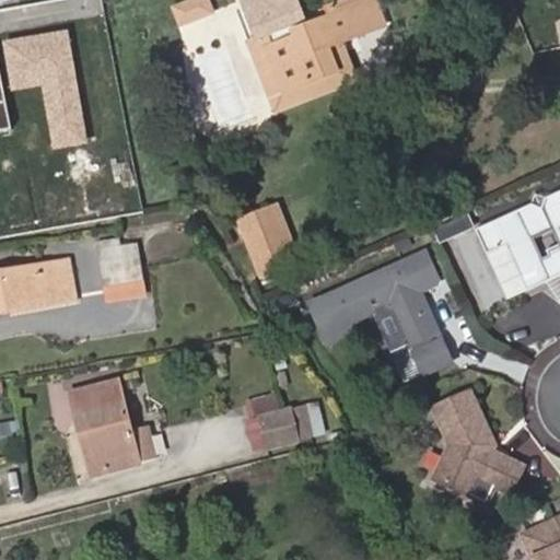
[(216,14),(210,0),(199,0),(176,9),(183,26),(216,14)]
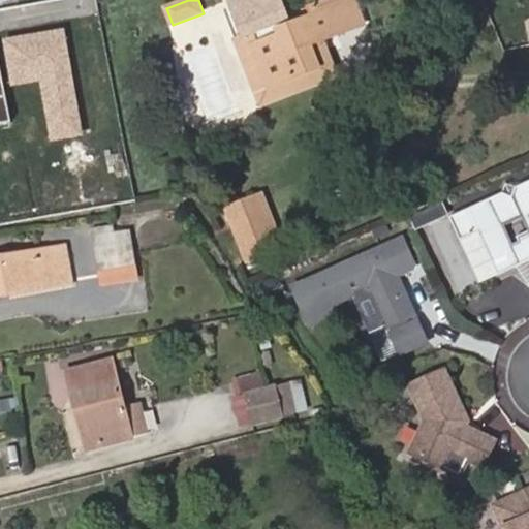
[(336,36),(325,6),(312,10),(315,17),(290,26),(280,0),(230,0),(245,37),(258,32),(261,39),(253,42),(271,88),(321,69),(312,45),(325,40),(336,36)]
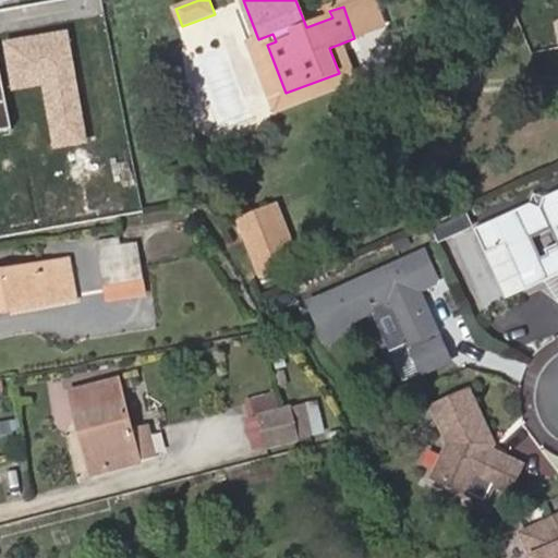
[(374,0),(358,0),(355,1),(363,35),(384,26),(374,0)]
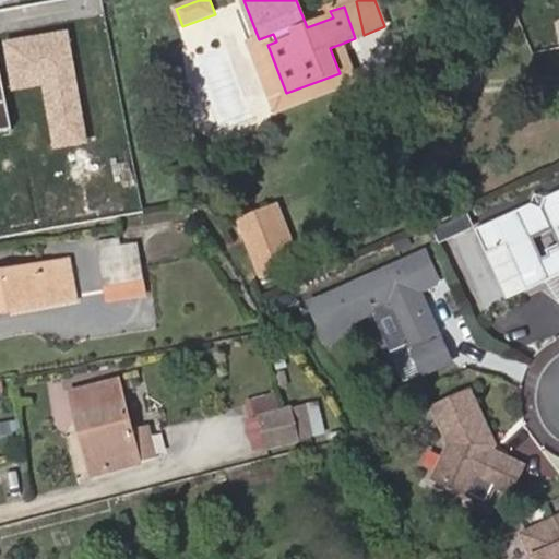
[(364,35),(356,1),(344,7),(355,38),(364,35)]
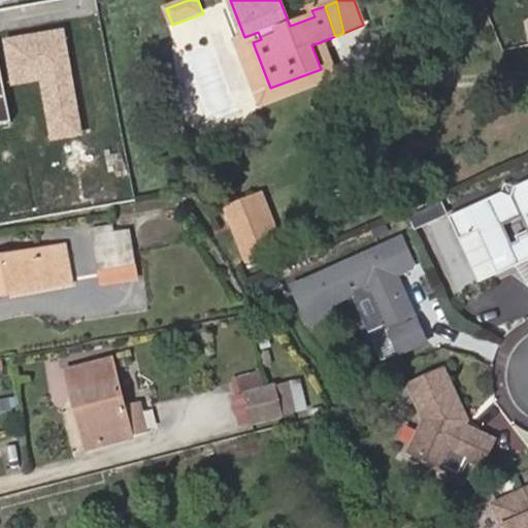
[(64,28),(2,38),(10,87),(38,81),(48,140),(81,135),(64,28)]
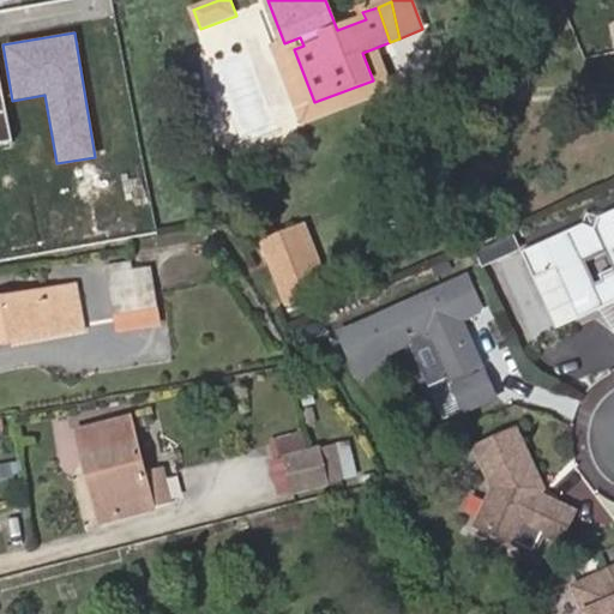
[(300,37),(284,43),(276,47),(305,124),(393,90),(378,47),(362,53),(373,80),(314,102),(294,49),(304,46),(300,37)]
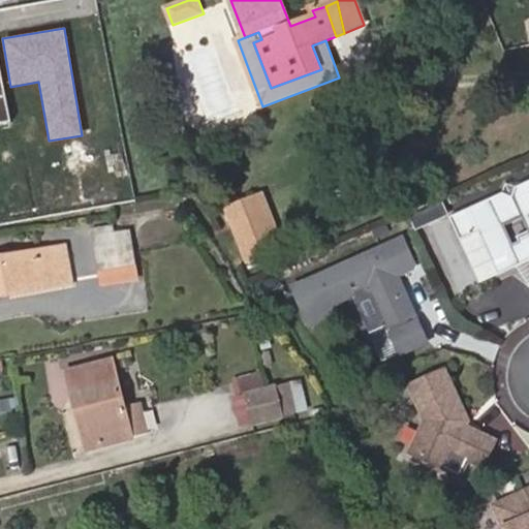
[(0,73),(0,125),(9,123),(0,73)]
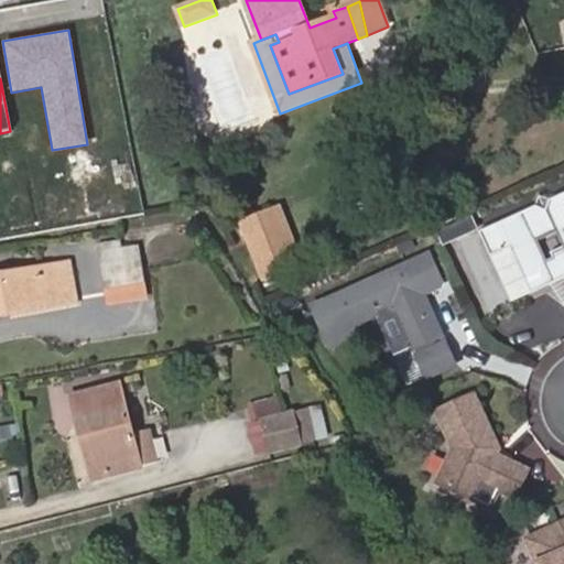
[(563,193),(479,231),(490,257),(509,248),(530,293),(550,284),(563,278),(563,304),(563,305),(563,193)]
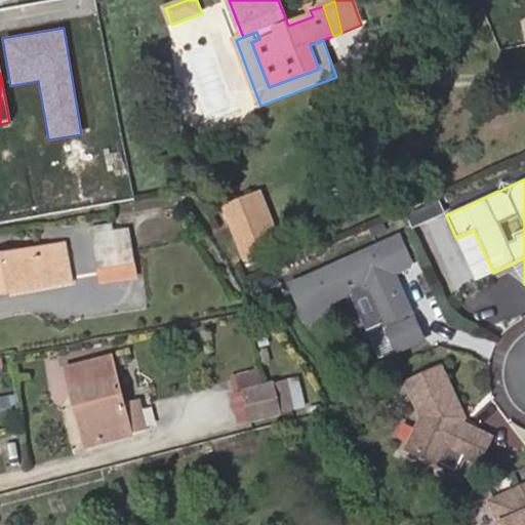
[(444,211),(438,197),(434,198),(441,213),(444,211)]
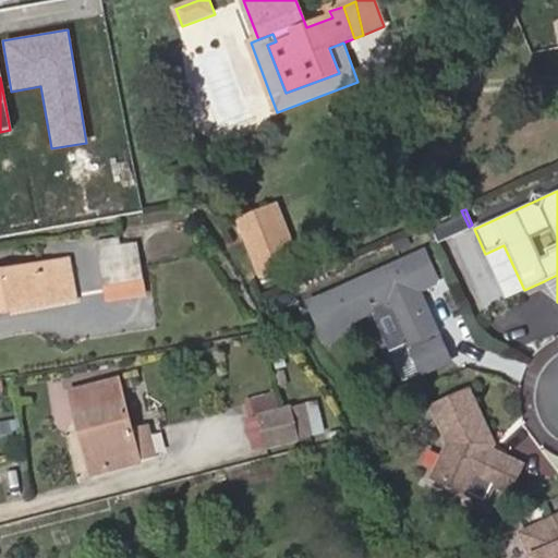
[(469,227),(461,210),(431,225),(434,233),(438,231),(443,239),(469,227)]
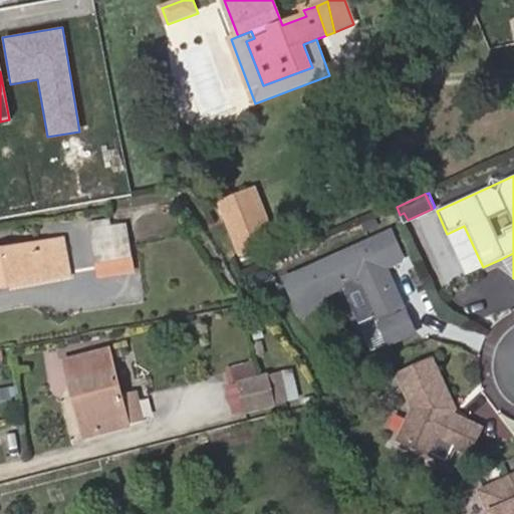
[(275,246),(254,195),(218,210),(239,260),(275,246)]
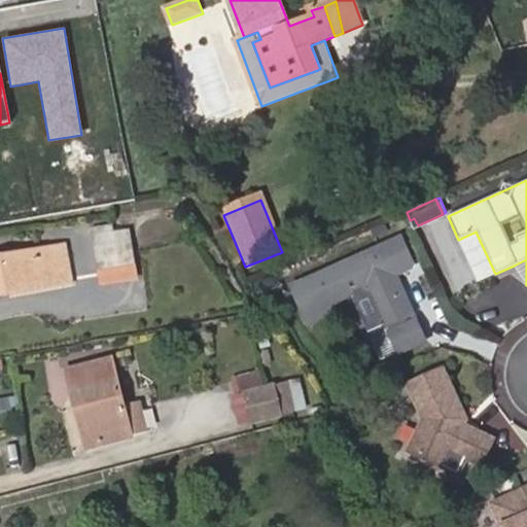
[(136,266),(131,232),(96,237),(102,272),(136,266)]
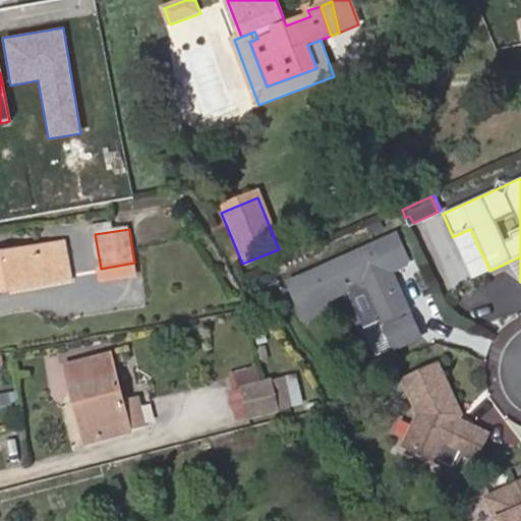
[(489,271),(470,229),(453,237),(472,279),(489,271)]
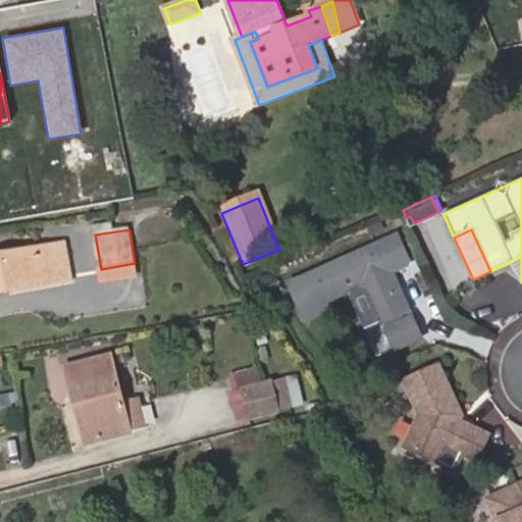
[(408,310),(389,270),(408,261),(397,236),(290,285),(306,319),(314,315),(318,311),(323,304),(326,299),(348,289),(343,278),(349,275),(354,285),(364,281),(381,321),(408,310)]
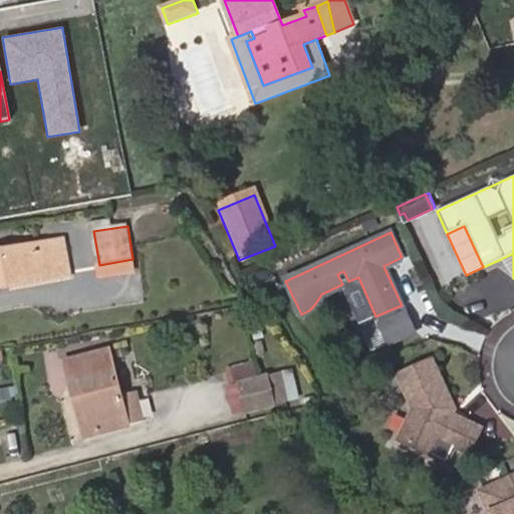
[(52,242),(37,245),(42,274),(2,282),(3,289),(58,280),(52,242)]
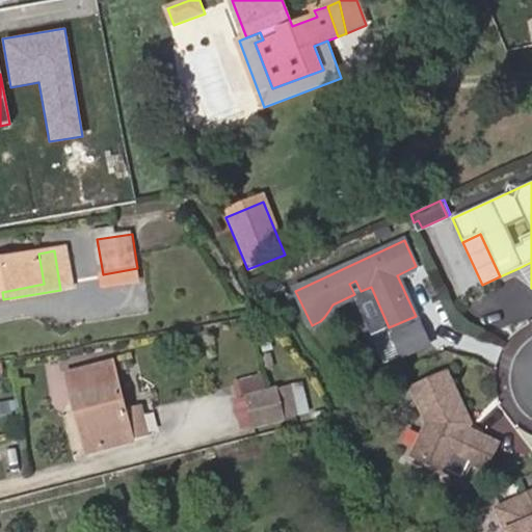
[(44,284),(38,254),(0,260),(0,299),(3,299),(2,292),(44,284)]
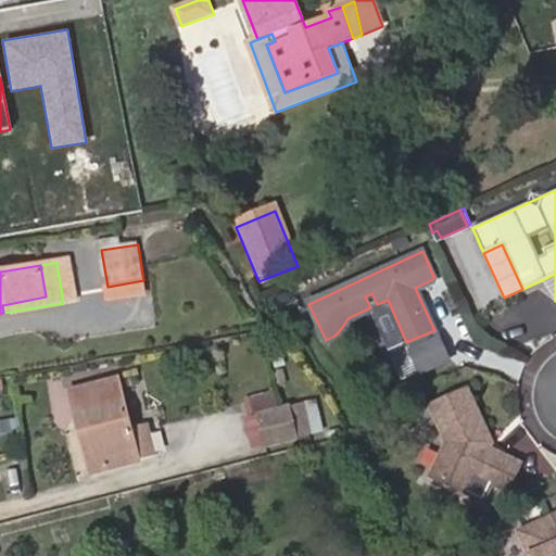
[(555,300),(555,274),(542,280),(555,300)]
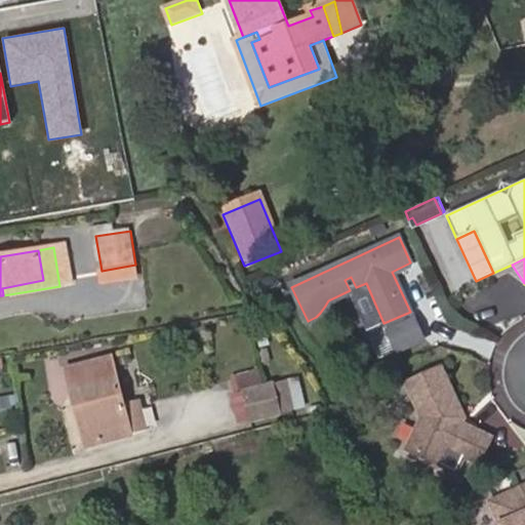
[(137,281),(135,265),(102,271),(104,287),(137,281)]
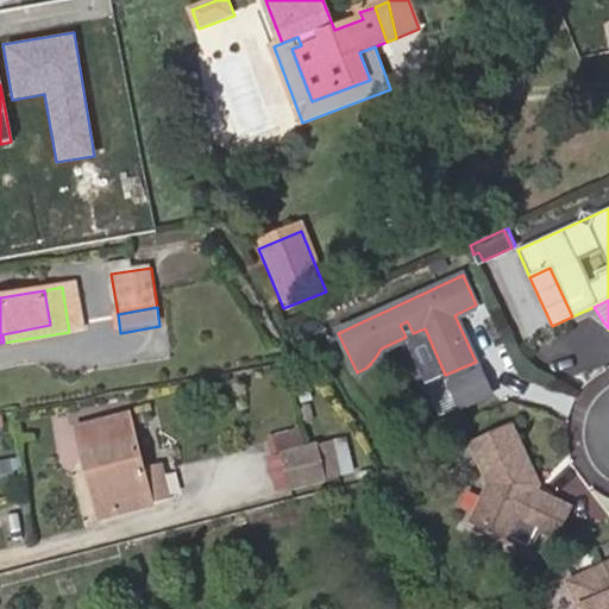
[(490,394),(479,371),(450,384),(460,408),(490,394)]
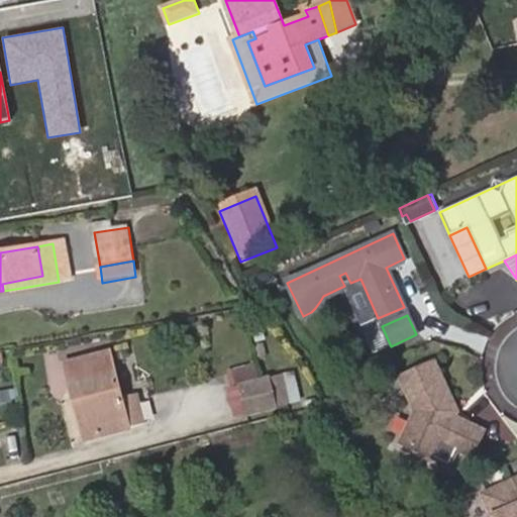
[(121,399),(110,352),(65,365),(85,442),(129,430),(129,429),(121,399)]
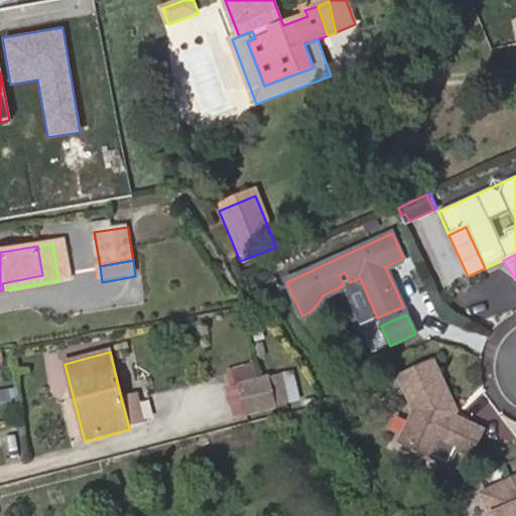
[(456,411),(433,362),(400,376),(416,410),(401,441),(434,457),(441,441),(453,416),(456,411)]
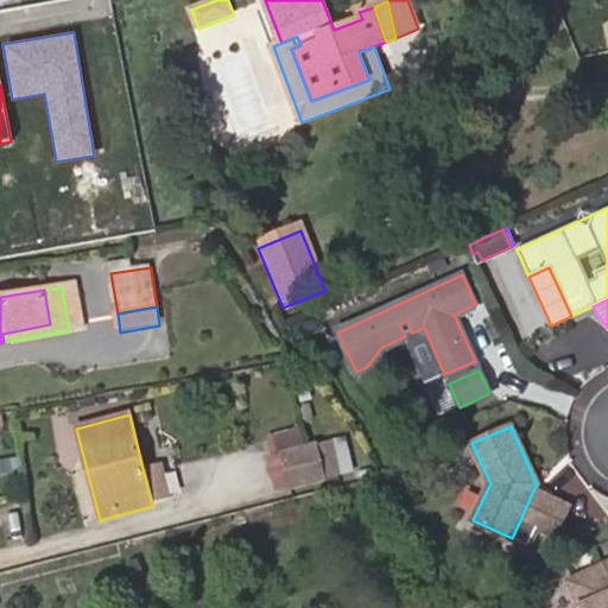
[(270,439),(274,457),(283,455),(283,451),(306,445),(302,431),(270,439)]
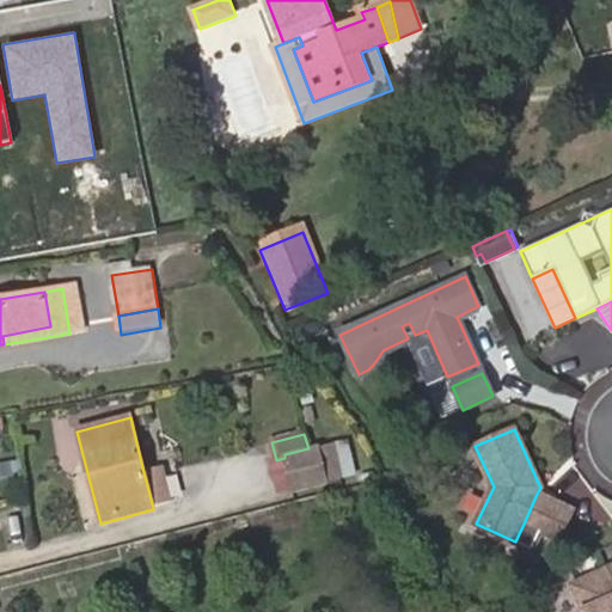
[(318,450),(326,484),(344,479),(336,445),(318,450)]
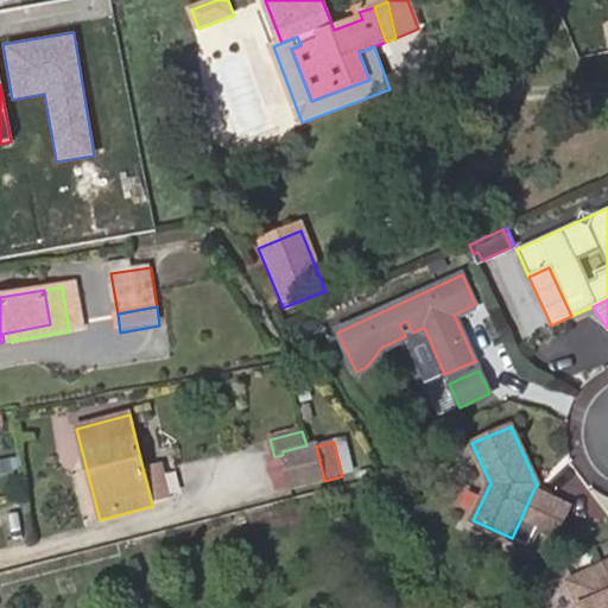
[(325,483),(324,481),(316,447),(316,443),(306,445),(283,451),(283,455),(291,488),(292,492),(325,483)]
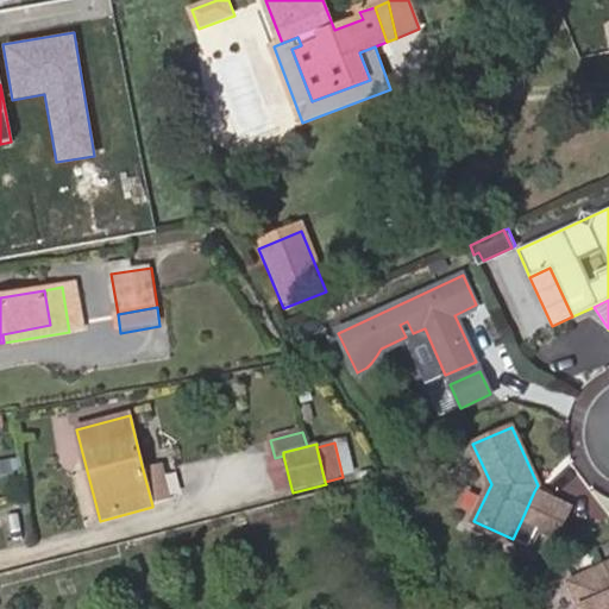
[(283,491),(292,489),(283,456),(275,458),(283,491)]
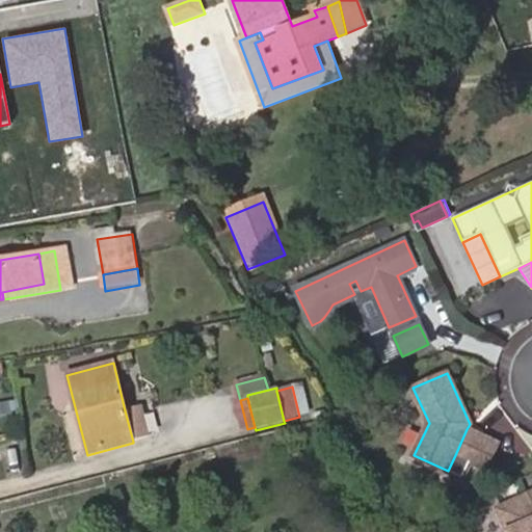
[(10,407),(0,408),(0,421),(12,420),(10,407)]
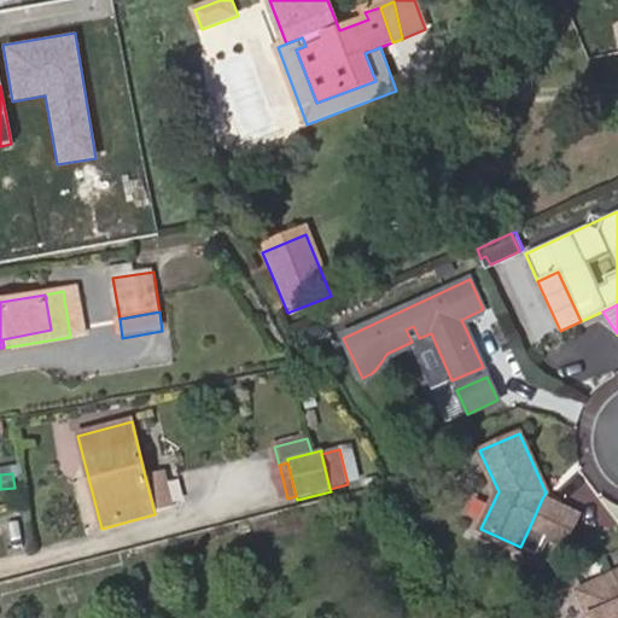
[(161,473),(145,477),(155,513),(170,509),(161,473)]
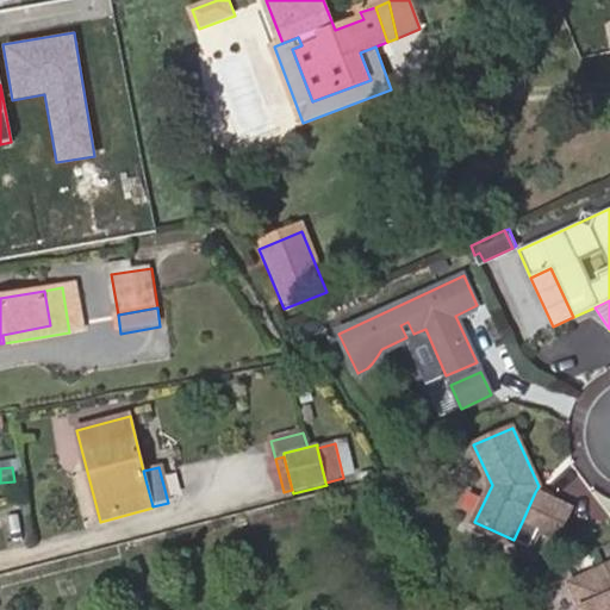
[(537,529),(552,500),(535,492),(522,522),(537,529)]
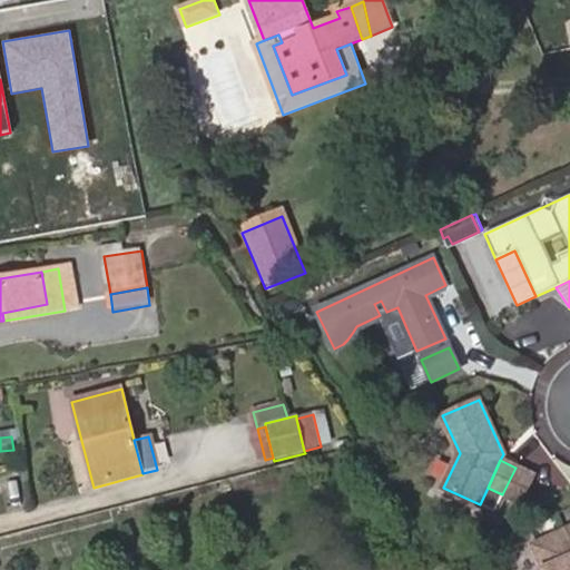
[(520,503),(533,475),(516,468),(502,494),(520,503)]
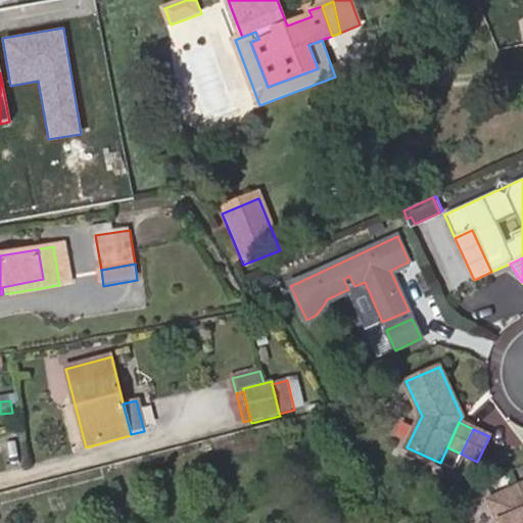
[(522,522),(522,485),(490,502),(501,522),(522,522)]
